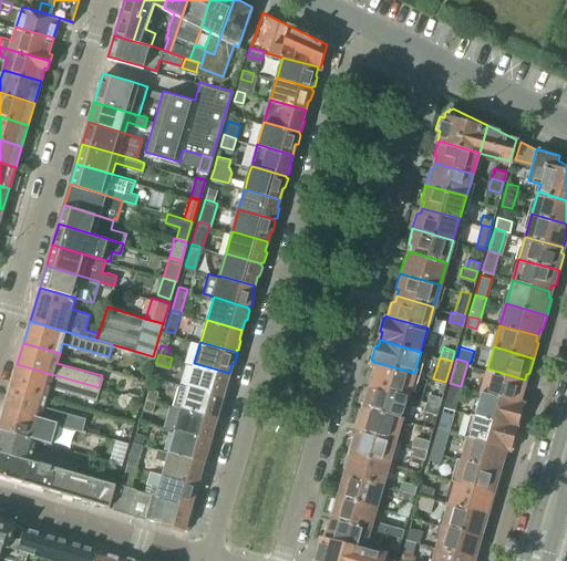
[(372,378),(371,384),(408,395),(414,373),(374,362),(370,376),(372,378)]
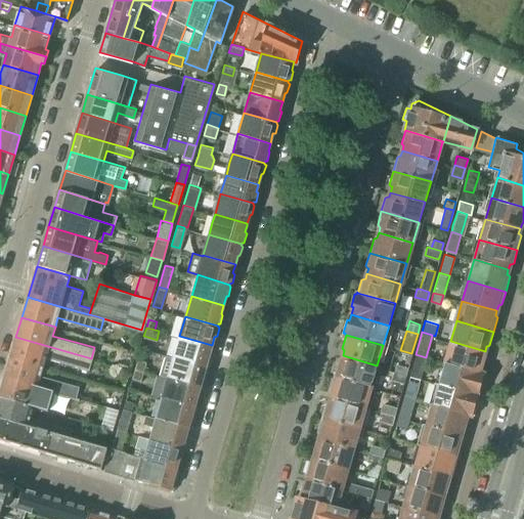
[(179,336),(174,355),(206,365),(206,364),(209,364),(211,355),(210,354),(212,345),(179,336)]
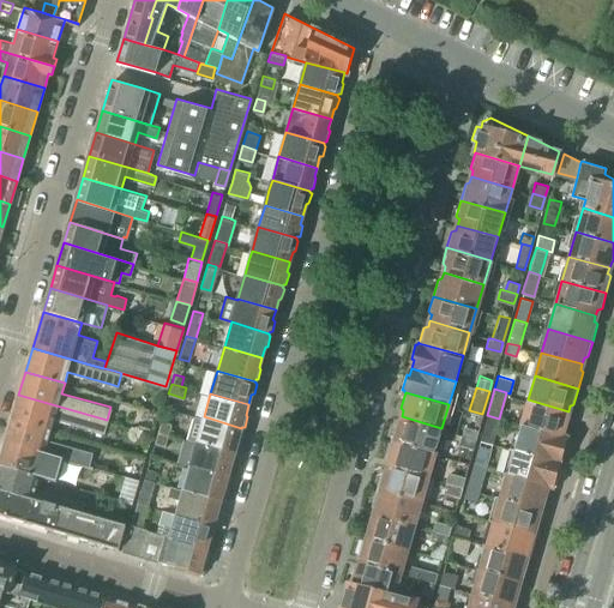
[(18,395),(12,417),(50,429),(54,417),(103,432),(107,420),(18,395)]
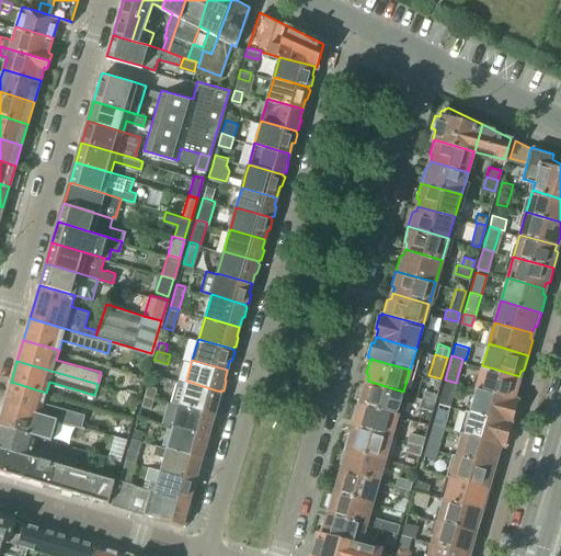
[(482,365),(476,388),(517,399),(517,398),(516,398),(521,384),(518,382),(517,382),(519,376),(482,365)]
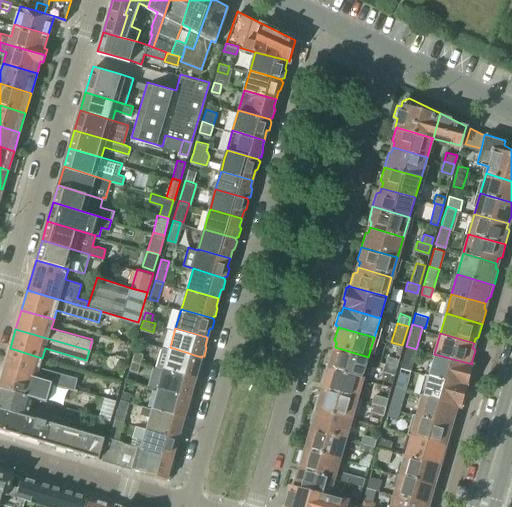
[(416,349),(406,346),(402,361),(411,364),(416,349)]
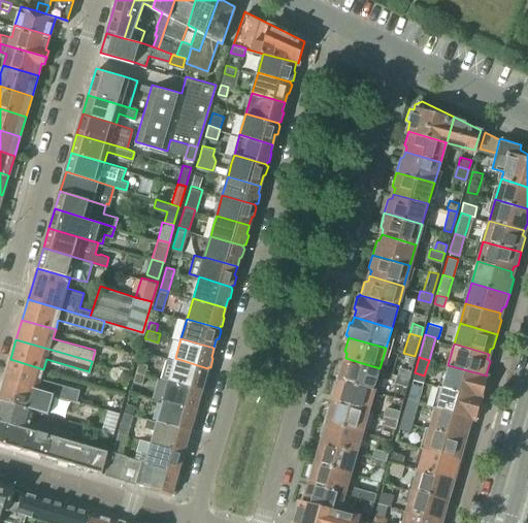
[(167,358),(162,378),(169,380),(202,389),(204,380),(206,380),(209,371),(207,369),(207,368),(175,358),(174,360),(167,358)]
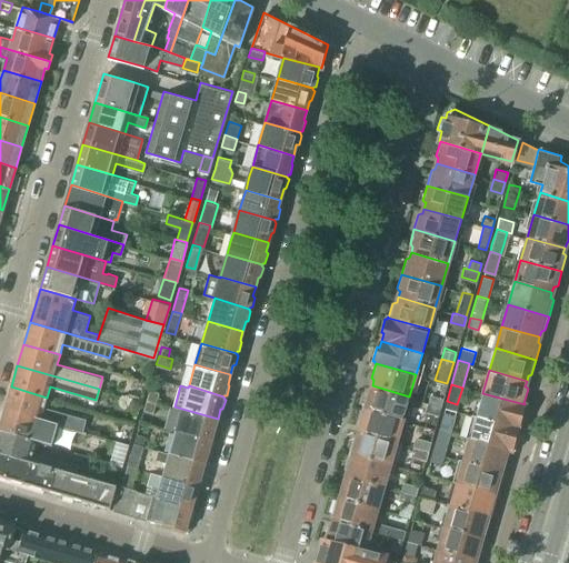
[(367,392),(362,408),(402,419),(409,396),(372,385),(371,392),(367,392)]
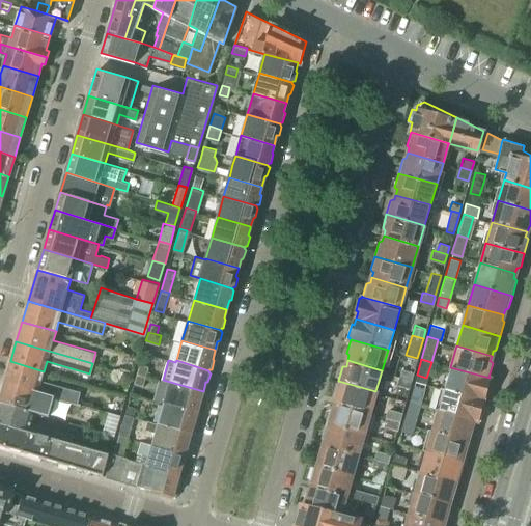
[(44,371),(10,361),(4,381),(54,396),(59,376),(44,371)]
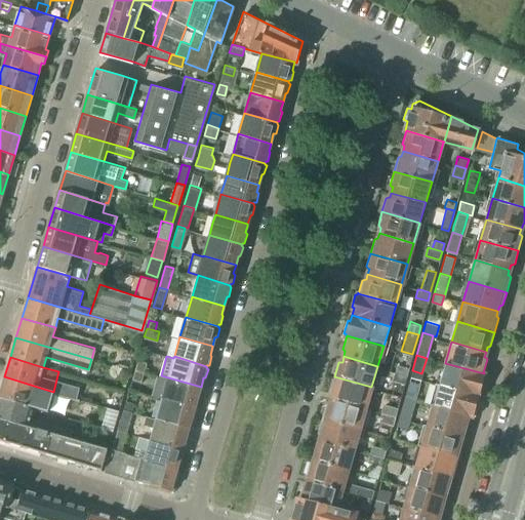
[(137,359),(135,368),(144,370),(147,361),(137,359)]
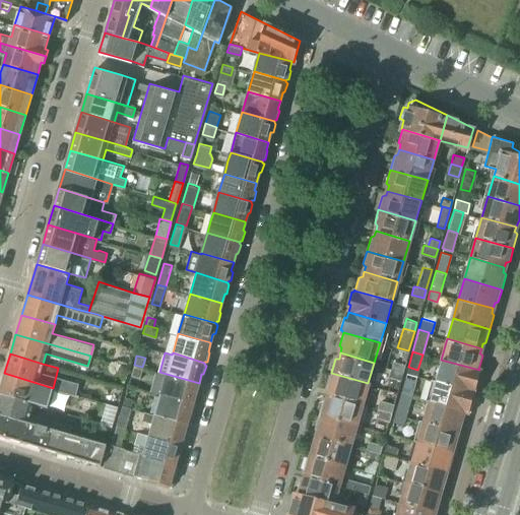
[(393,360),(391,368),(402,371),(404,363),(393,360)]
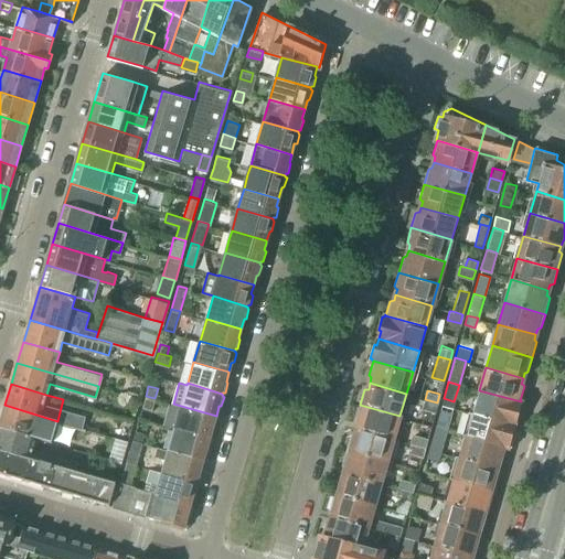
[(479,390),(473,412),(514,423),(521,401),(479,390)]
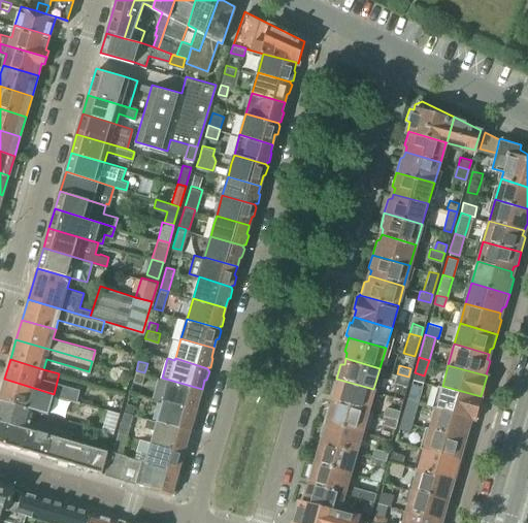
[(144,372),(136,370),(133,380),(141,383),(144,372)]
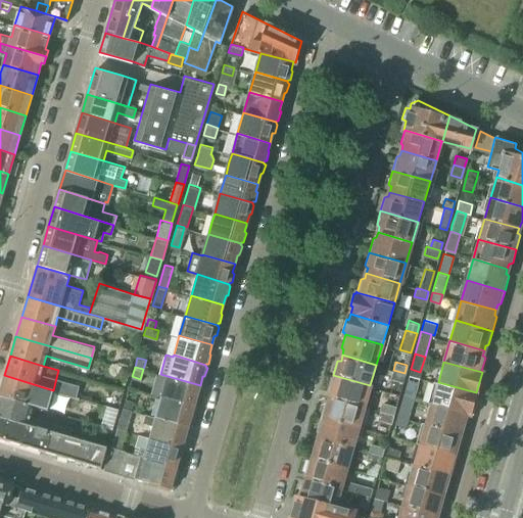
[(405,373),(393,370),(391,378),(402,381),(405,373)]
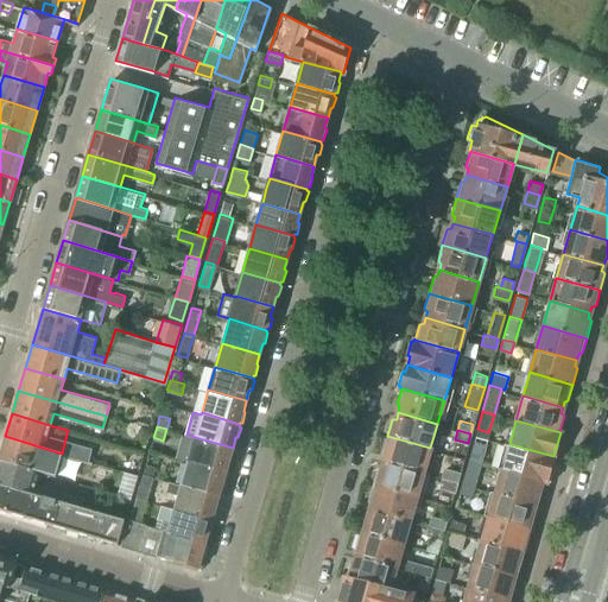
[(5,436),(0,452),(0,458),(37,469),(39,470),(55,475),(62,454),(5,436)]
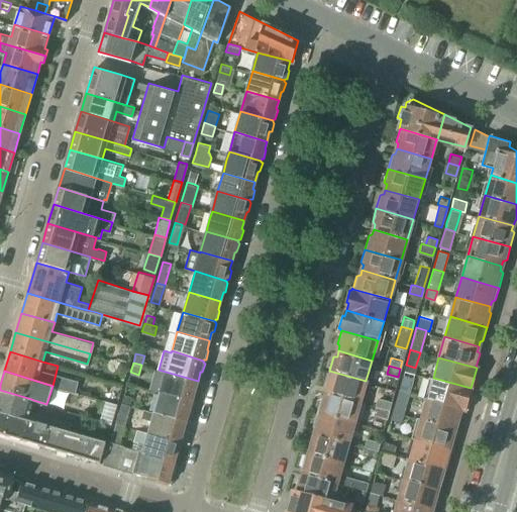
[(328,387),(326,391),(360,401),(366,381),(329,371),(325,384),(327,386),(328,387)]
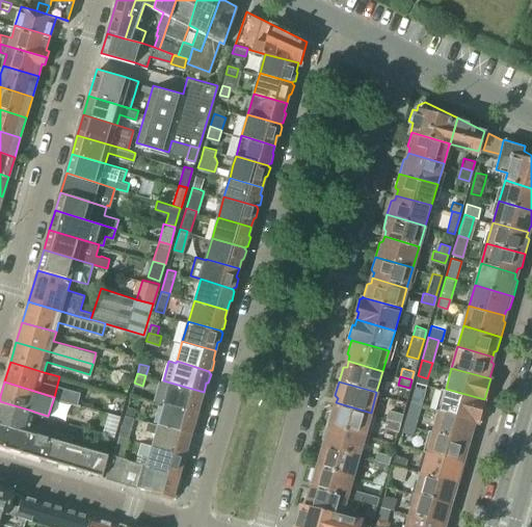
[(170,383),(164,403),(197,413),(197,412),(200,411),(203,402),(201,400),(204,392),(170,383)]
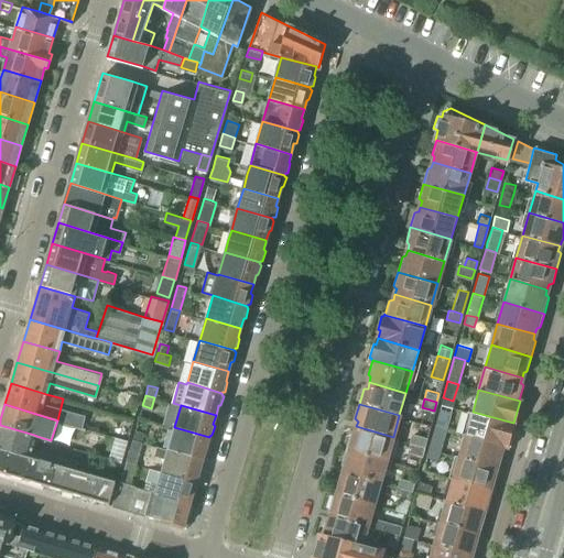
[(435,425),(445,428),(451,409),(440,406),(435,425)]
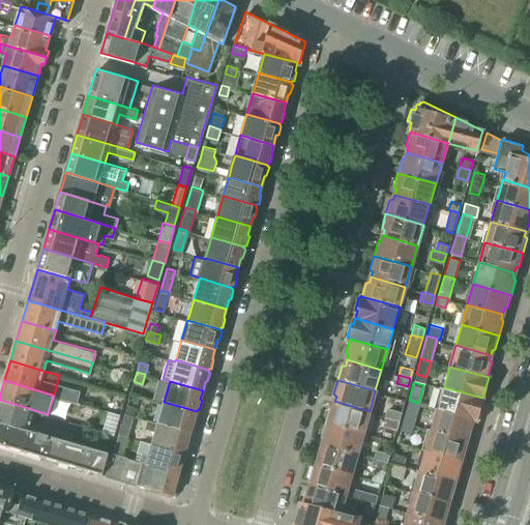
[(444,387),(438,408),(475,418),(476,419),(482,398),(444,387)]
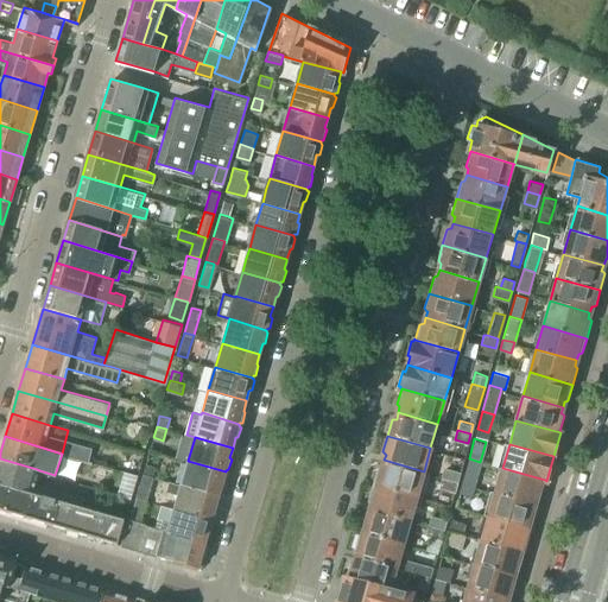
[(0,458),(0,483),(51,499),(51,498),(82,507),(86,495),(36,481),(39,470),(37,469),(0,458)]
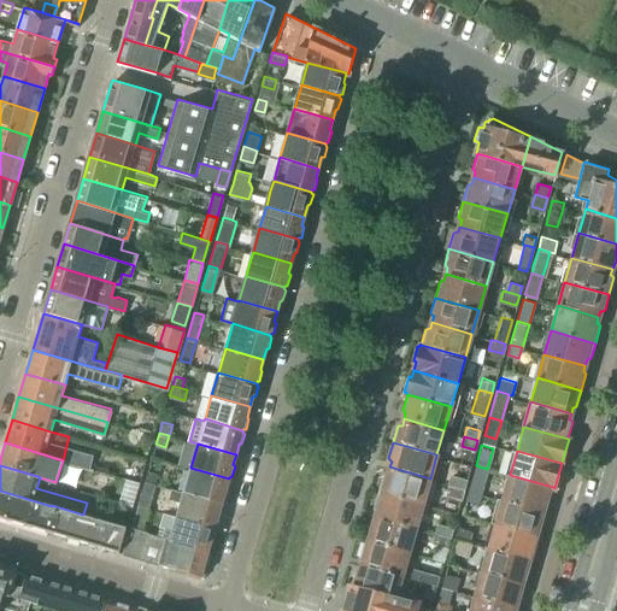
[(476,465),(469,489),(480,493),(482,483),(487,469),(476,465)]
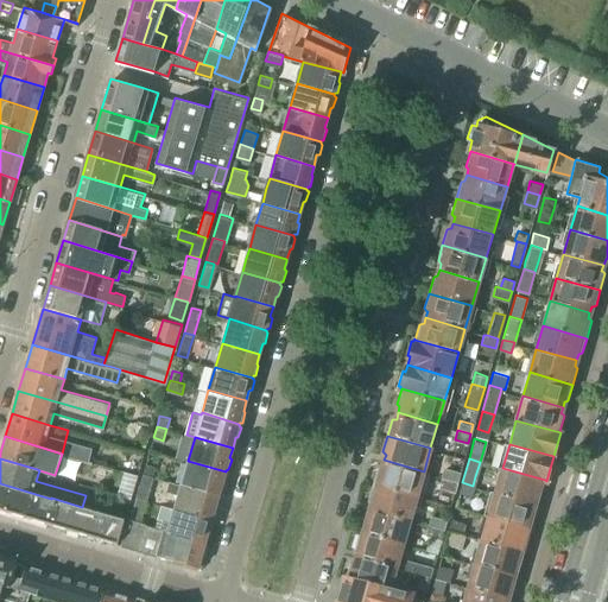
[(379,467),(374,483),(417,495),(424,471),(384,460),(382,467),(382,466),(379,467)]
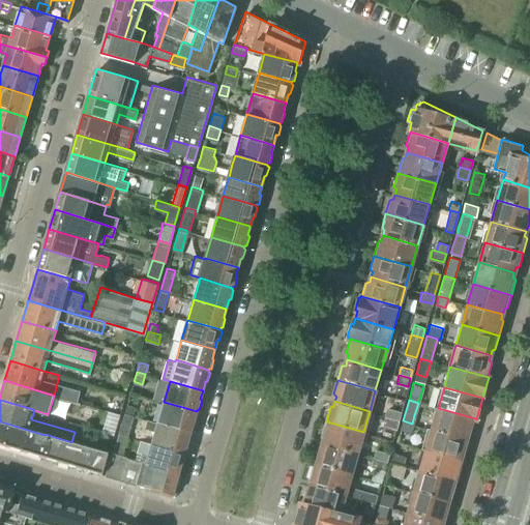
[(164,402),(158,421),(190,431),(193,423),(196,423),(198,413),(197,412),(197,411),(164,402)]
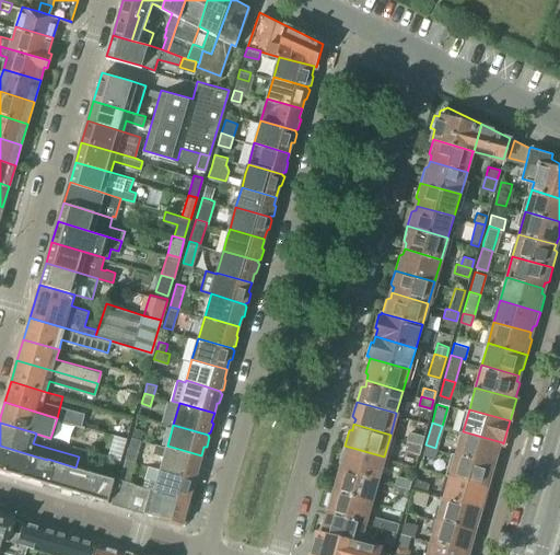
[(135,426),(131,436),(141,439),(143,429),(135,426)]
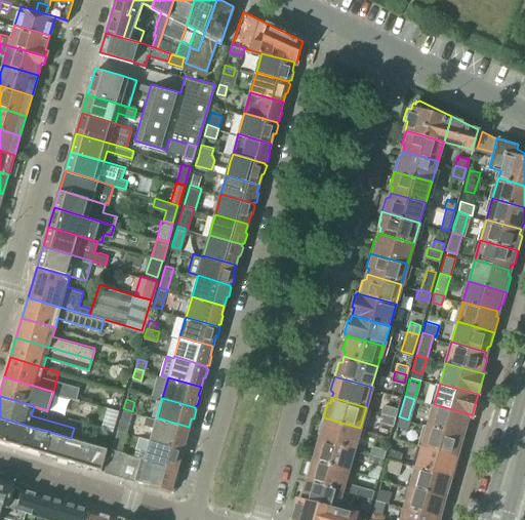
[(109,404),(104,423),(115,426),(120,407),(109,404)]
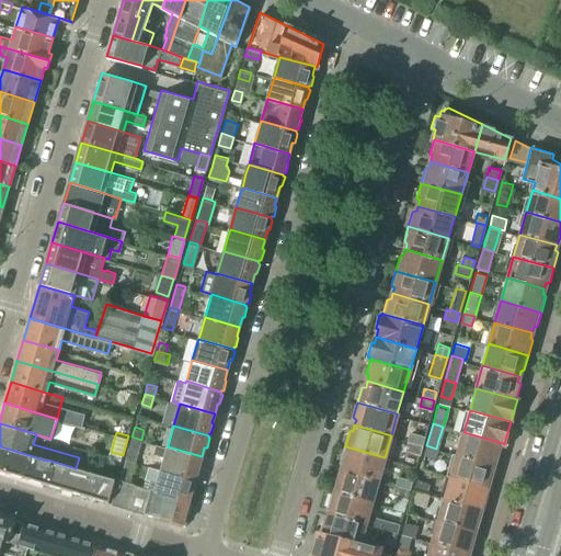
[(410,432),(408,441),(422,445),(424,437),(410,432)]
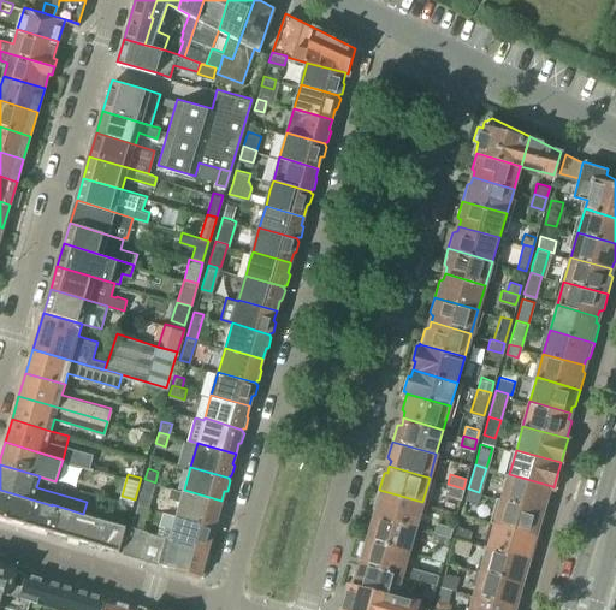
[(509,474),(502,498),(543,509),(544,503),(545,503),(549,502),(552,486),(509,474)]
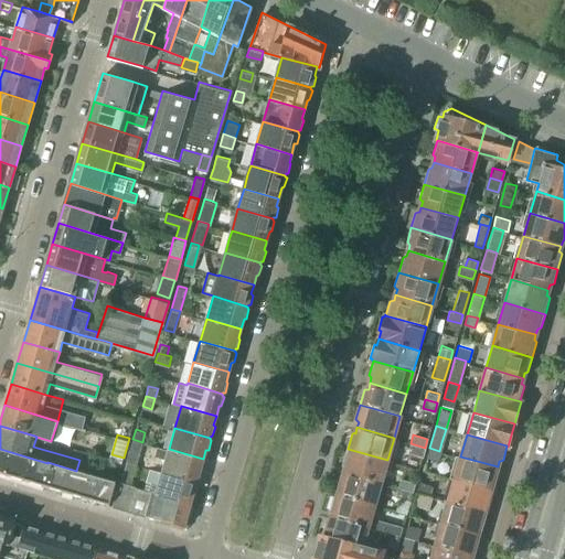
[(126,461),(136,463),(142,442),(132,439),(126,461)]
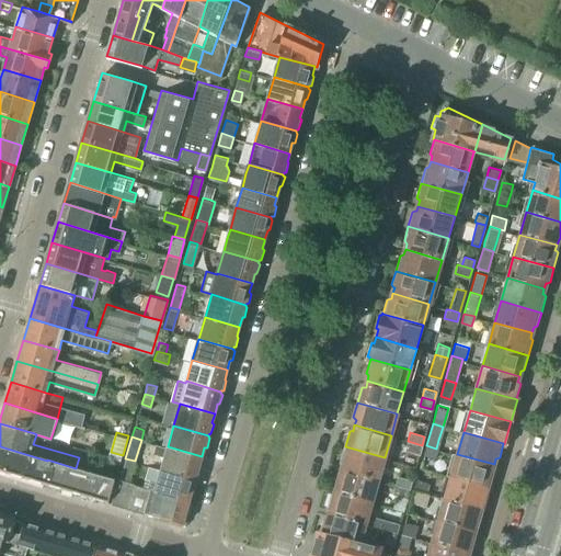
[(422,445),(408,441),(404,450),(420,453),(422,445)]
